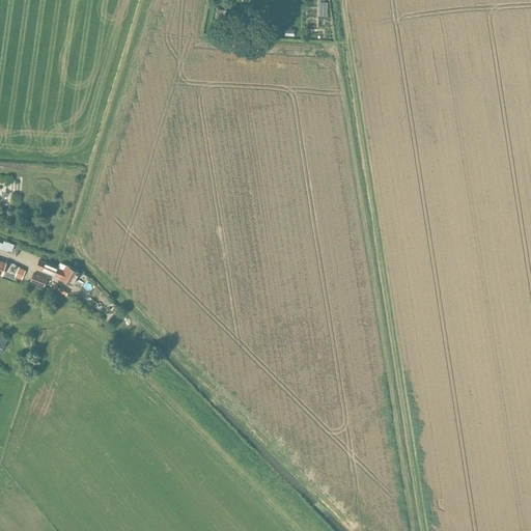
[(319,2),(318,16),(327,16),(328,8),(328,4),(328,2),(319,2)]
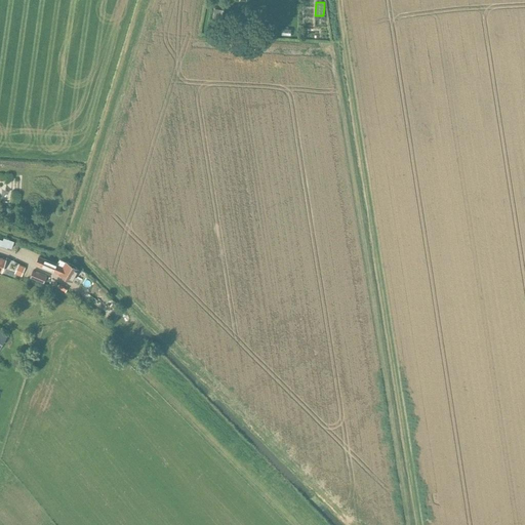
[(0,246),(7,249),(7,248),(11,249),(13,244),(13,243),(13,242),(4,238),(3,241),(0,239),(0,246)]
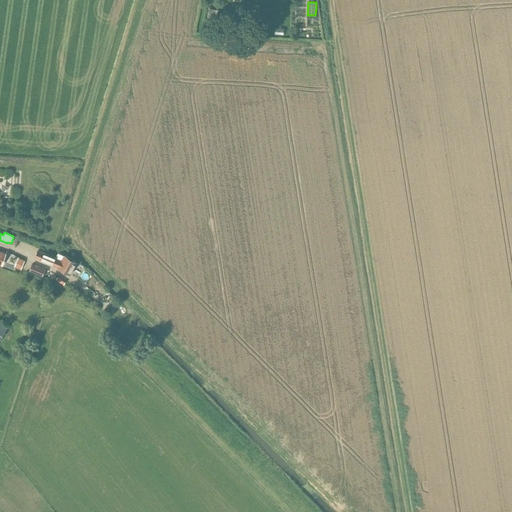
[(39,258),(57,266),(57,267),(68,273),(70,274),(77,263),(64,255),(61,260),(51,256),(38,251),(36,255),(40,257),(39,258)]
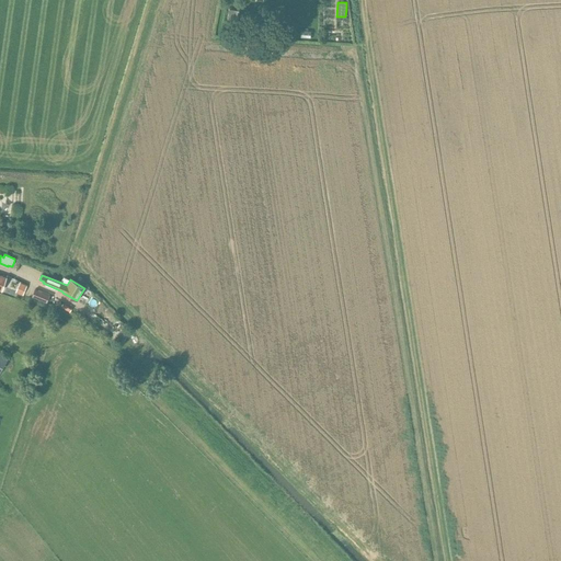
[(20,283),(15,293),(23,296),(27,286),(20,283)]
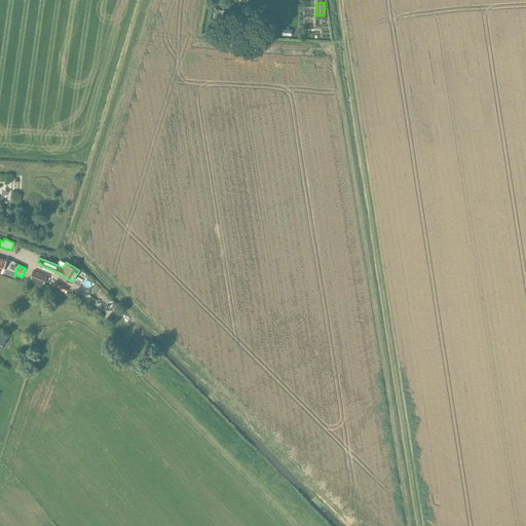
[(45,278),(33,272),(30,277),(43,284),(45,278)]
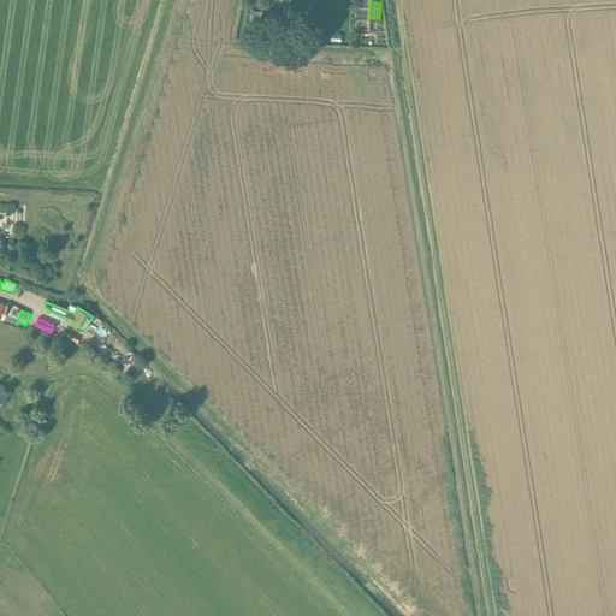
[(69,333),(66,337),(77,343),(80,338),(69,333)]
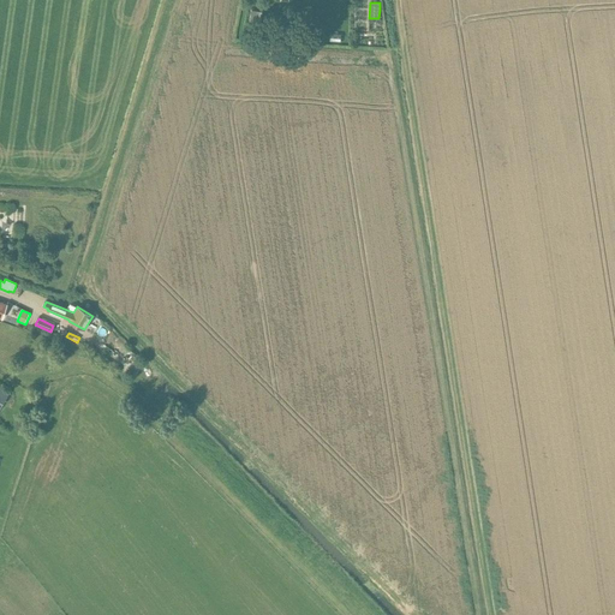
[(0,407),(10,392),(0,386),(0,407)]
